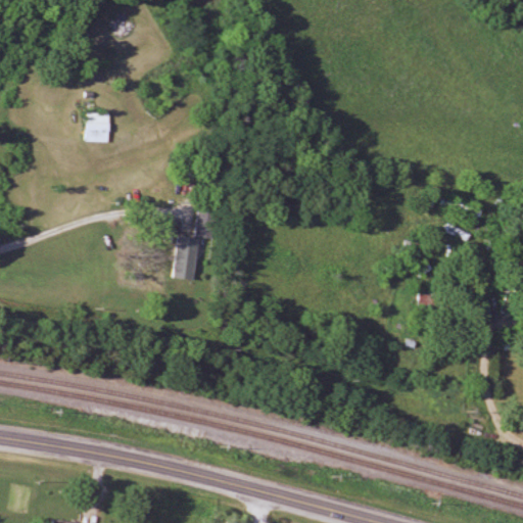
[(110,112),(87,112),(87,142),(110,142),(110,112)]
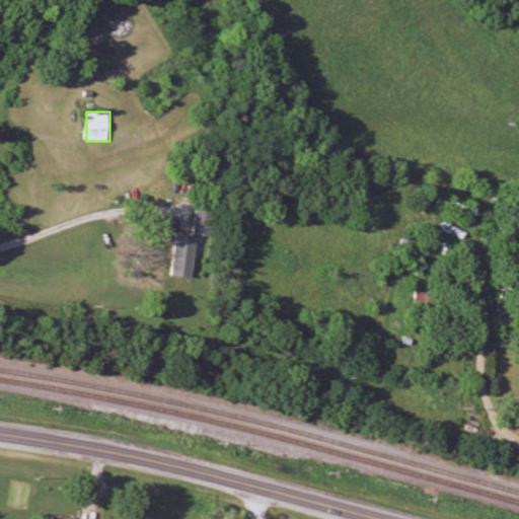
[(214,212),(196,209),(193,235),(211,237),(214,212)]
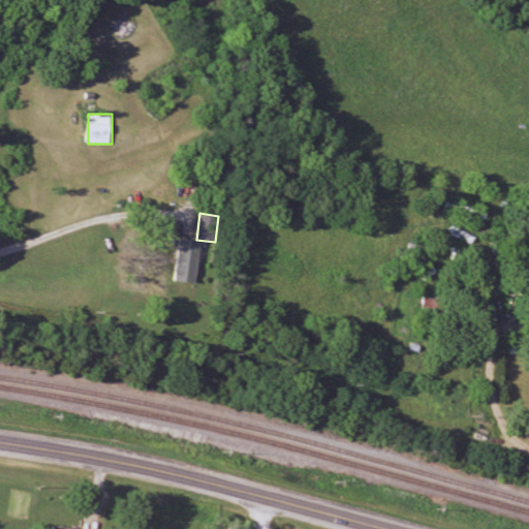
[(177,225),(164,225),(164,248),(177,248),(177,225)]
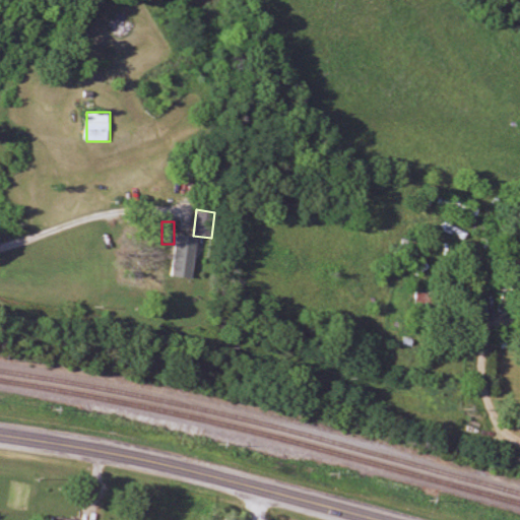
[(415,303),(436,304),(437,294),(415,293),(415,303)]
